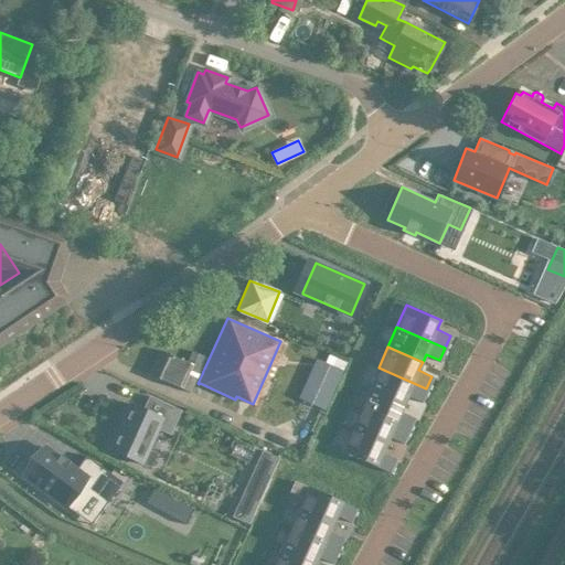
[(159,349),(148,373),(188,391),(204,355),(191,350),(187,360),(159,349)]
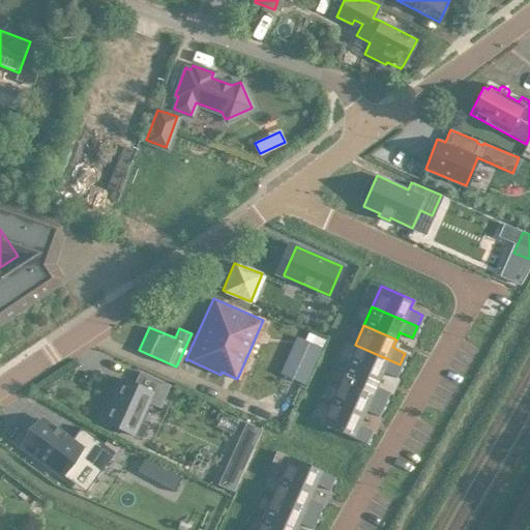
[(302,339),(290,365),(307,373),(320,347),(302,339)]
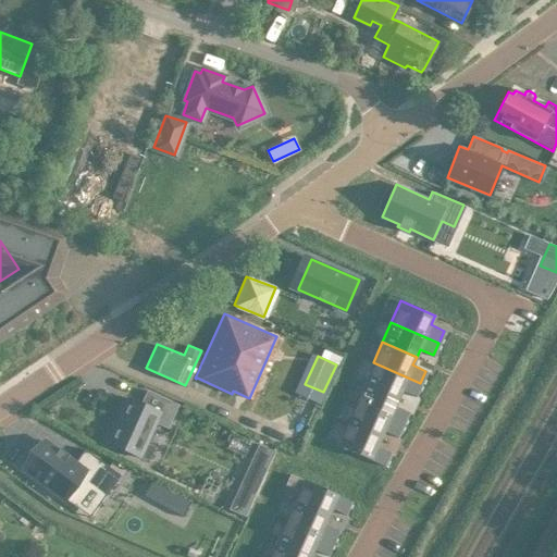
[(373,362),(363,383),(398,398),(401,390),(415,396),(420,383),(373,362)]
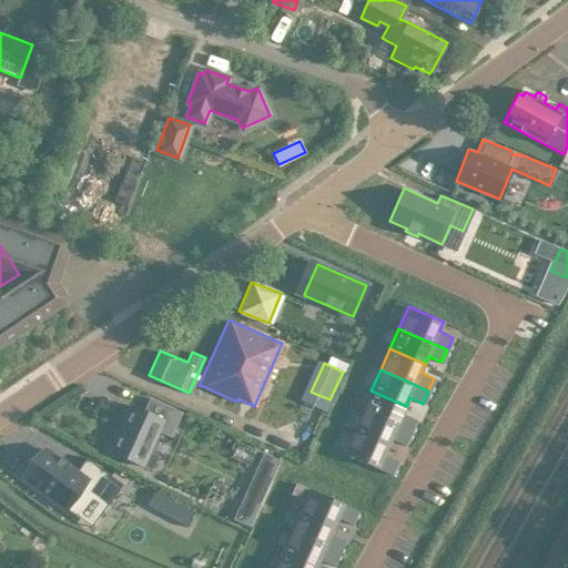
[(371,391),(362,411),(411,433),(416,419),(403,414),(406,406),(371,391)]
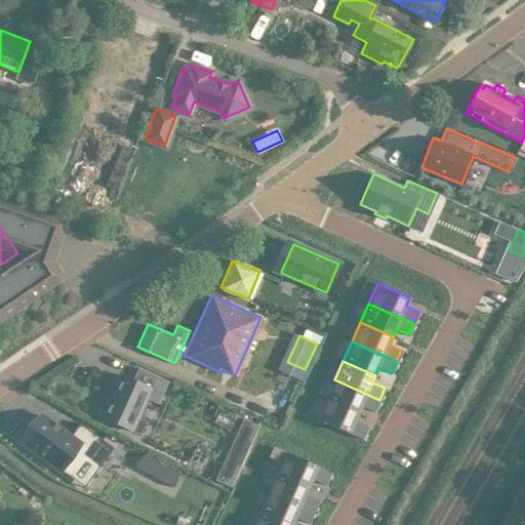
[(121,375),(102,415),(131,430),(133,430),(148,400),(158,404),(168,381),(138,368),(132,380),(121,375)]
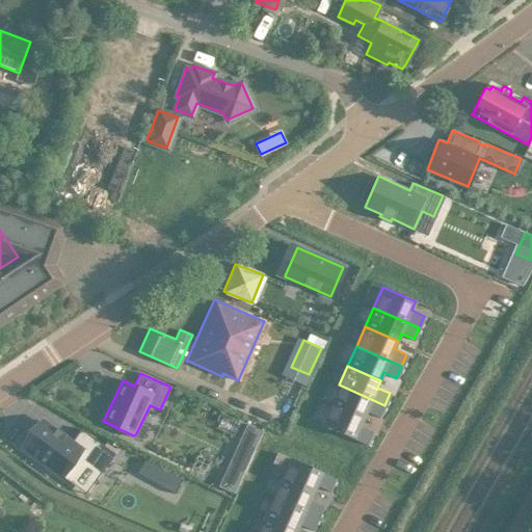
[(339,384),(330,404),(363,419),(367,410),(379,417),(384,405),(339,384)]
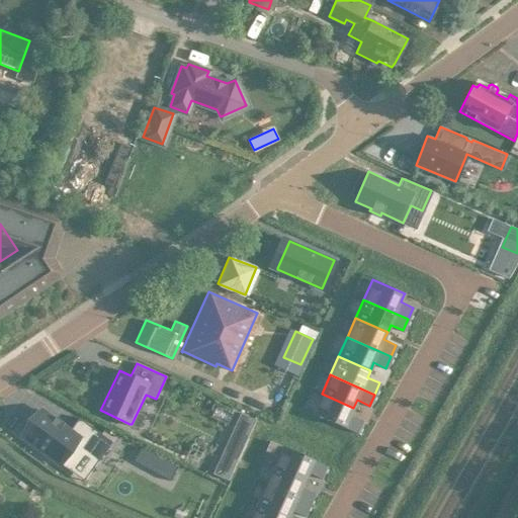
[(322,394),(313,413),(345,427),(357,433),(362,420),(350,415),(353,408),(322,394)]
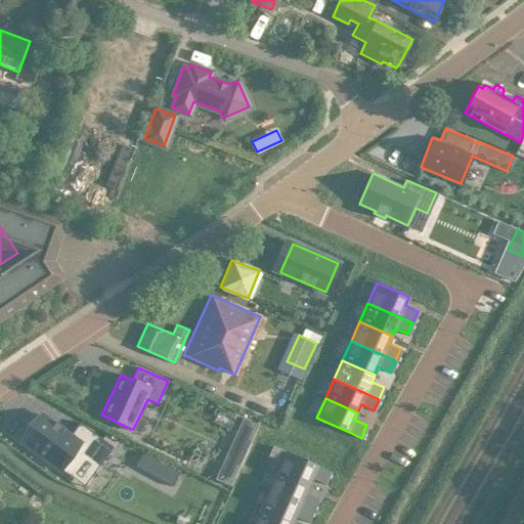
[(40,413),(20,439),(70,476),(85,455),(98,466),(113,446),(79,422),(69,435),(61,429),(53,423),(40,413)]
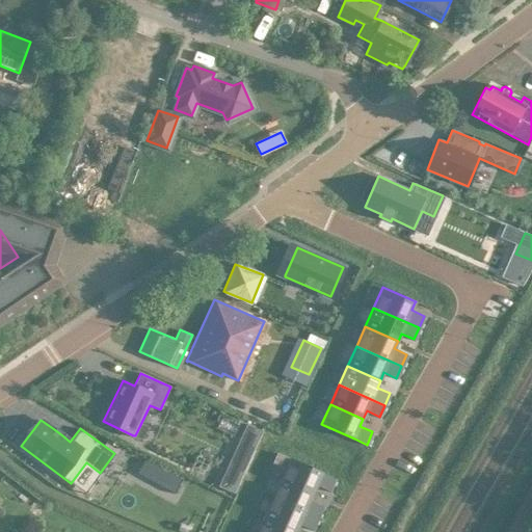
[(239,437),(225,467),(241,474),(255,445),(262,430),(245,423),(239,437)]
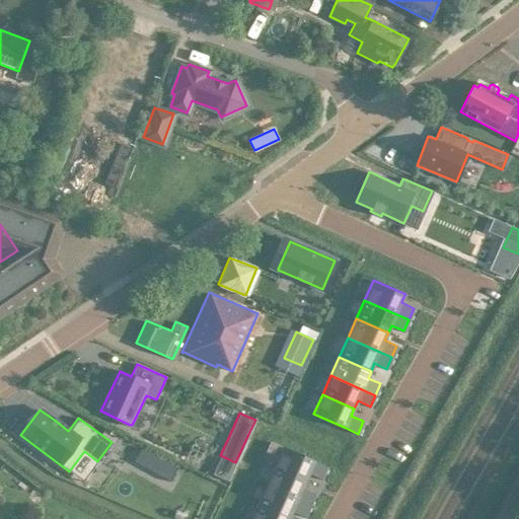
[(278,456),(274,466),(305,480),(308,473),(321,478),(326,466),(282,447),(278,456)]
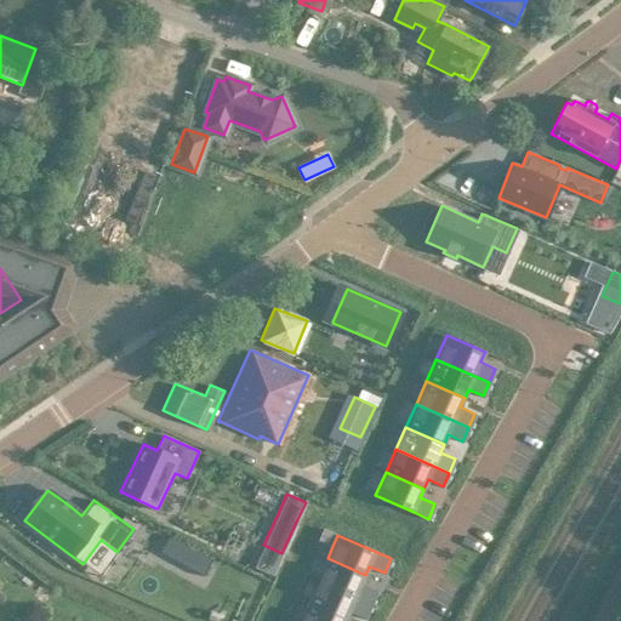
[(263,545),(254,567),(272,575),(281,553),(263,545)]
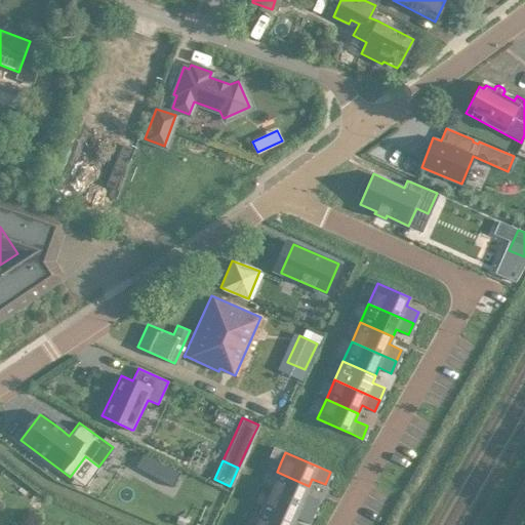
[(159,461),(152,475),(171,485),(178,472),(159,461)]
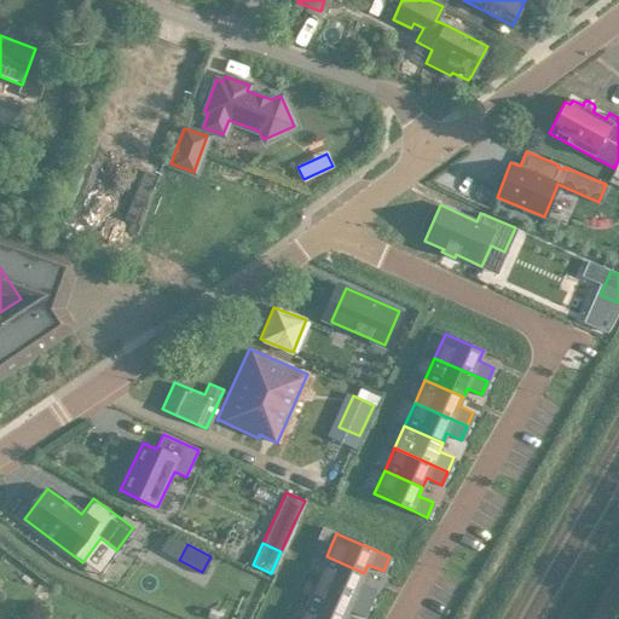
[(0,545),(0,557),(6,562),(12,555),(0,545)]
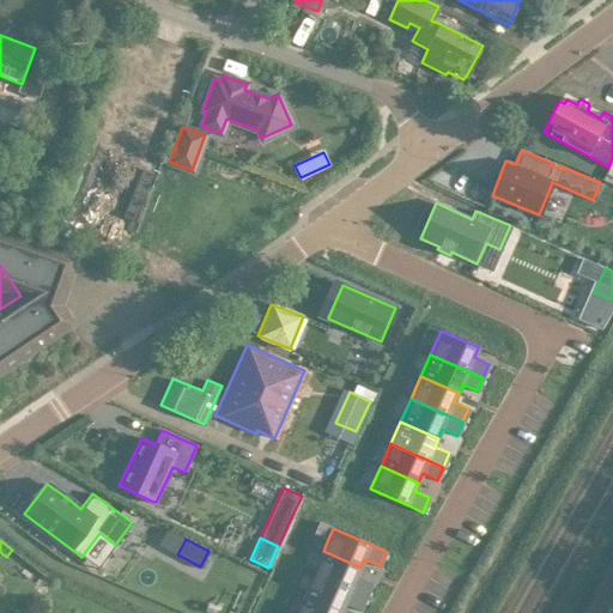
[(323,551),(313,574),(365,596),(371,583),(357,576),(360,568),(323,551)]
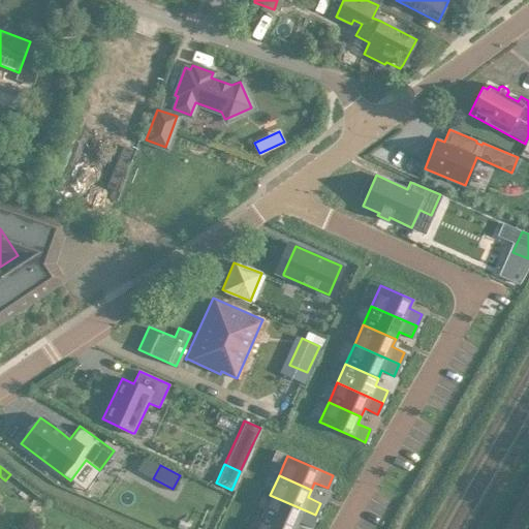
[(0,490),(8,494),(11,487),(0,480),(0,490)]
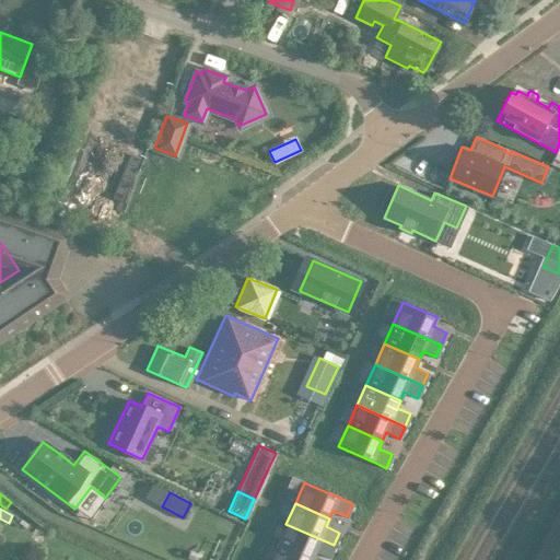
[(286,524),(277,544),(312,559),(315,551),(328,557),(334,545),(286,524)]
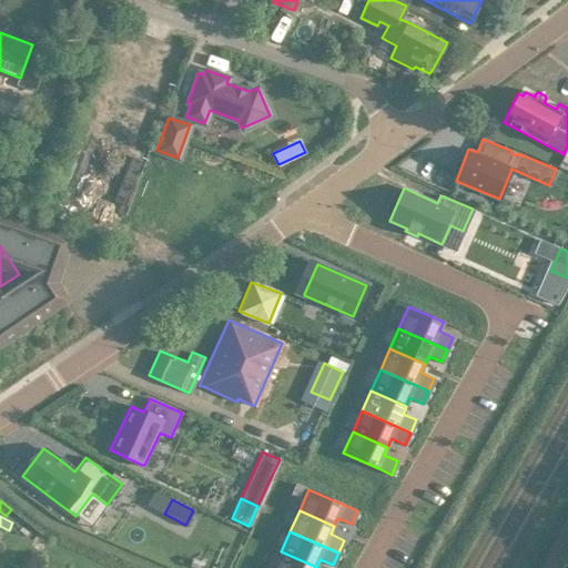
[(281,551),(273,567),(315,567),(316,567),(281,551)]
